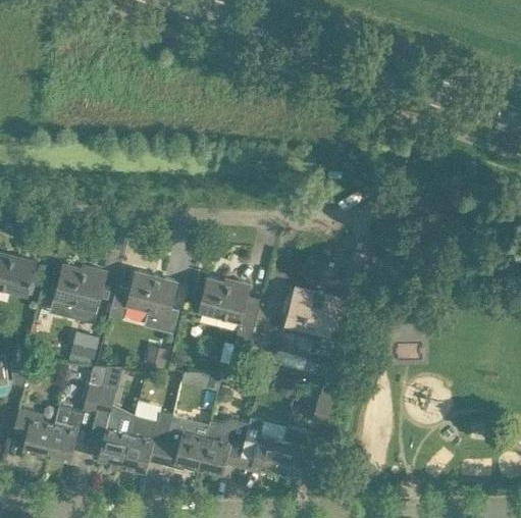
[(0,291),(27,298),(35,263),(0,253),(0,291)]
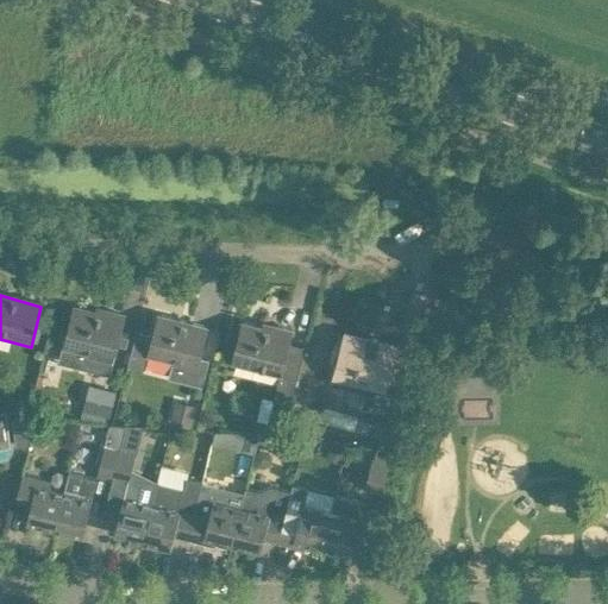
[(104,316),(73,309),(60,364),(108,377),(118,343),(126,345),(129,335),(120,333),(124,319),(105,313),(104,316)]
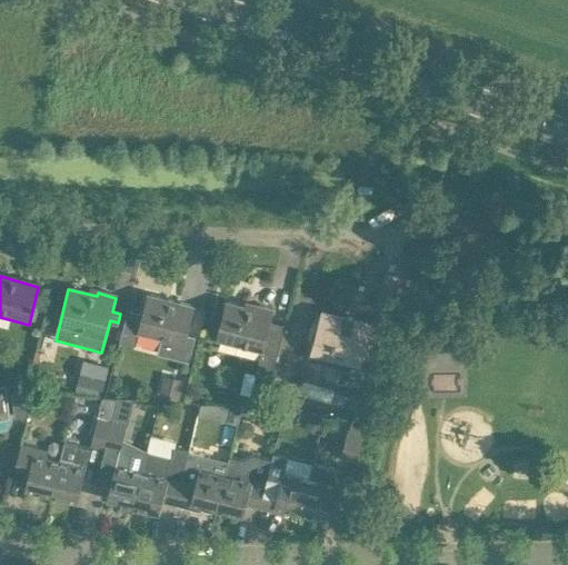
[(193,308),(148,297),(142,318),(127,314),(119,343),(135,347),(138,336),(161,342),(160,344),(183,349),(193,308)]
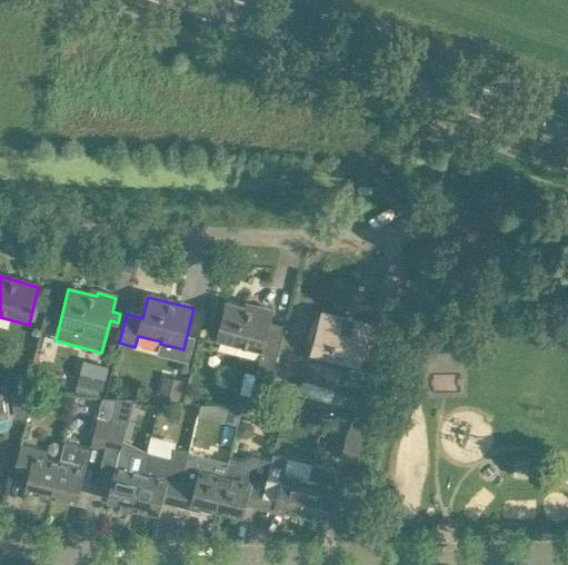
[(268,333),(268,330),(273,311),(246,305),(245,308),(226,304),(216,342),(261,354),(262,354),(268,333)]
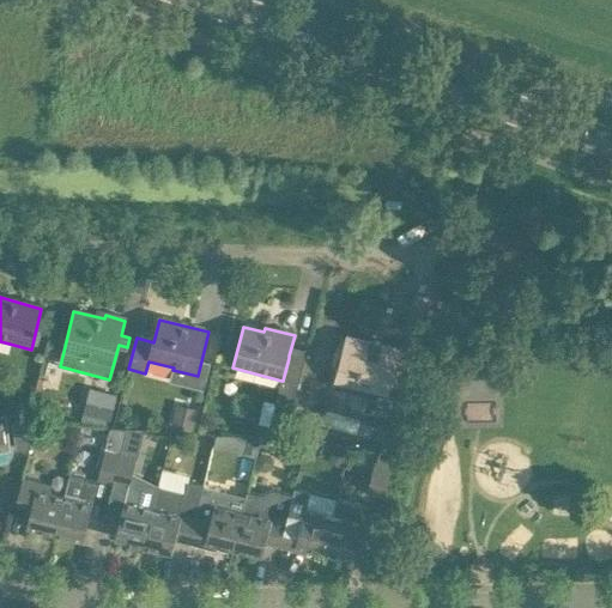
[(380,350),(345,340),(334,383),(351,388),(349,395),(367,400),(365,406),(370,414),(383,417),(383,414),(386,415),(401,352),(381,346),(380,350)]
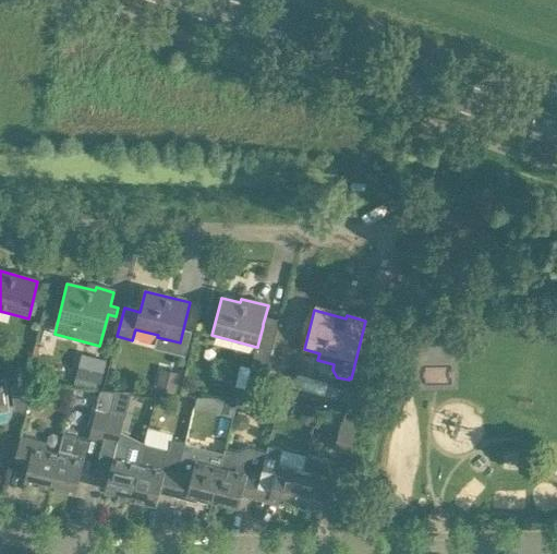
[(277,327),(263,324),(263,326),(257,347),(256,347),(252,365),(266,370),(277,327)]
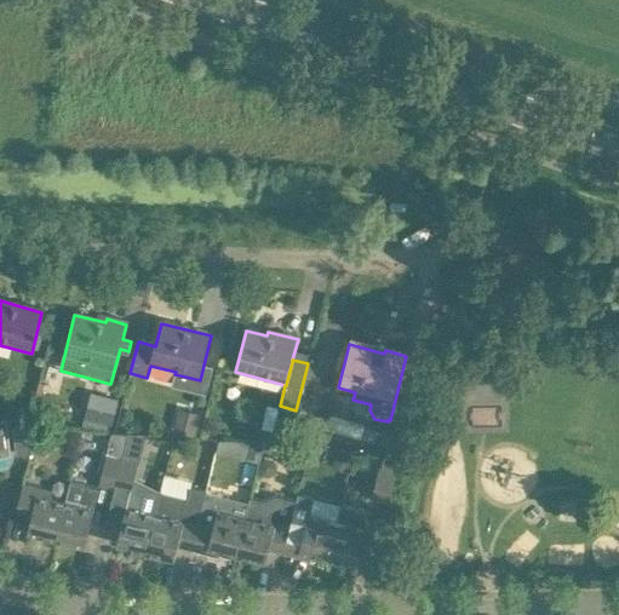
[(90,394),(84,420),(102,424),(108,398),(90,394)]
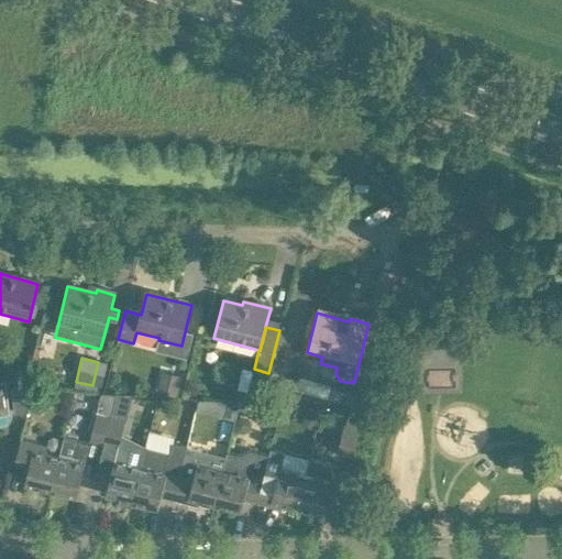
[(245,404),(260,406),(267,376),(253,373),(245,404)]
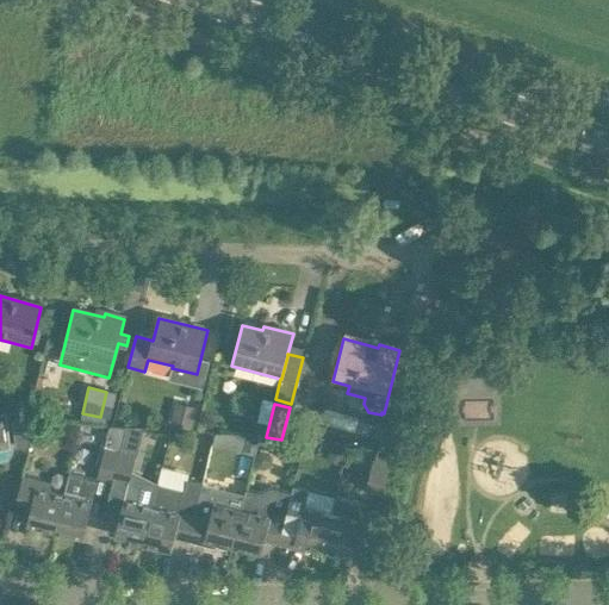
[(175,405),(169,426),(190,431),(197,410),(175,405)]
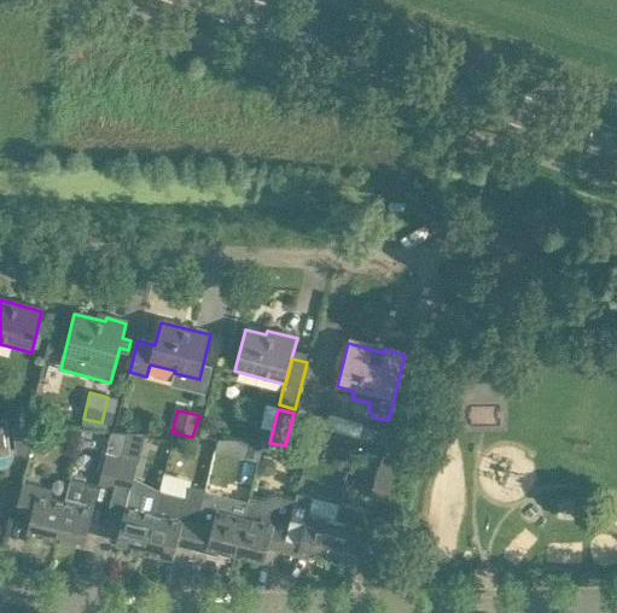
[(400,453),(407,424),(386,418),(378,451),(384,451),(400,453)]
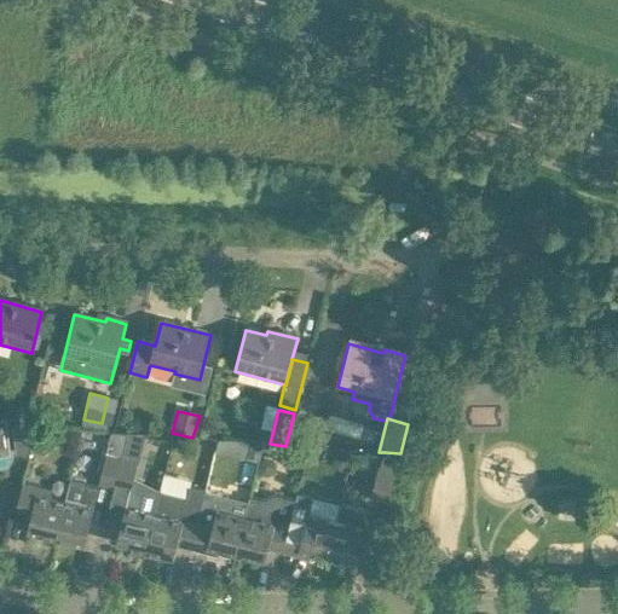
[(0,458),(10,457),(4,421),(0,421),(0,458)]
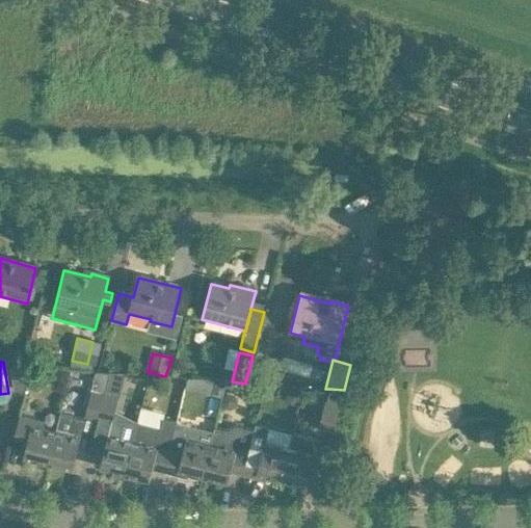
[(29,372),(9,367),(14,392),(24,391),(29,372)]
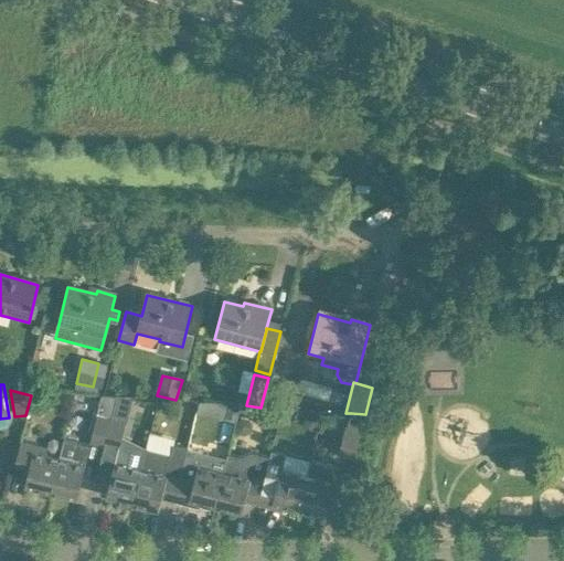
[(49,400),(35,397),(32,413),(46,415),(49,400)]
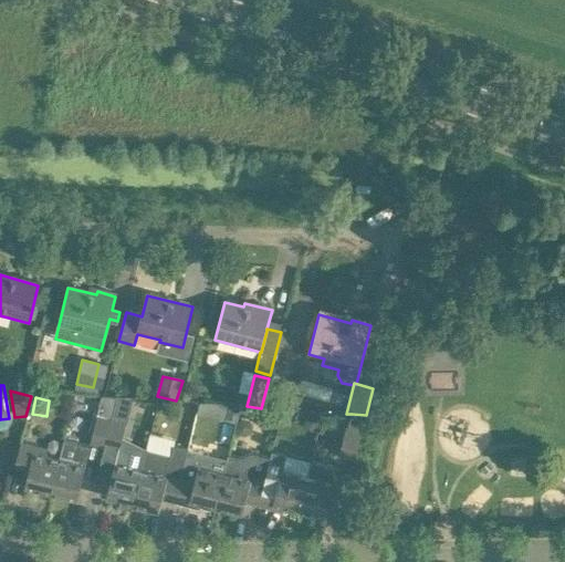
[(96,416),(89,444),(104,448),(111,420),(115,403),(101,399),(96,416)]
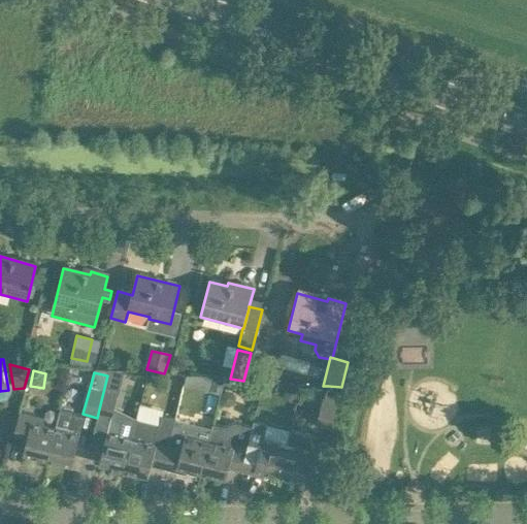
[(149,375),(147,383),(159,384),(160,377),(149,375)]
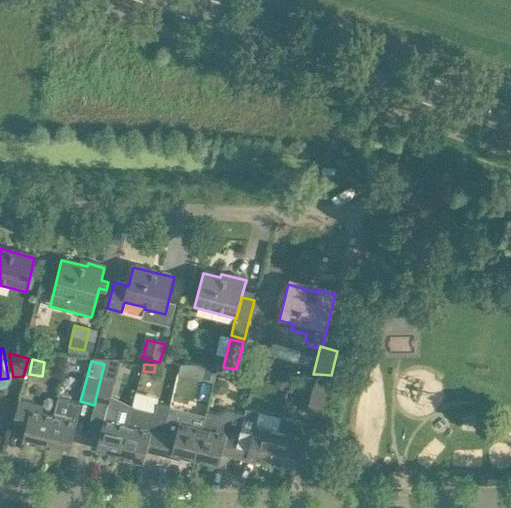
[(203,365),(200,380),(212,383),(216,366),(203,365)]
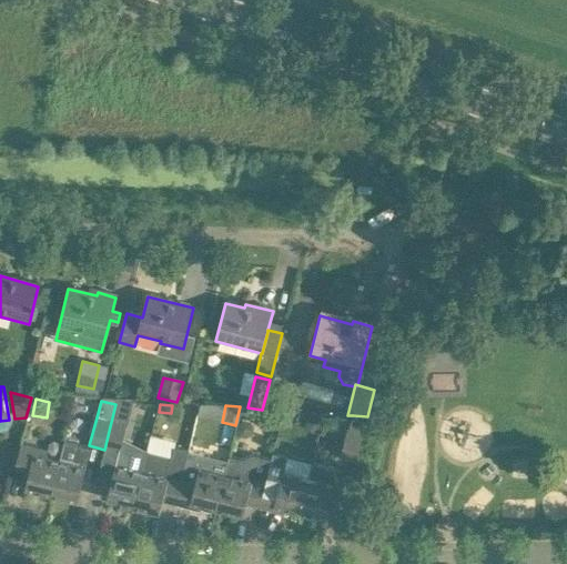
[(269,411),(264,429),(277,432),(282,414),(269,411)]
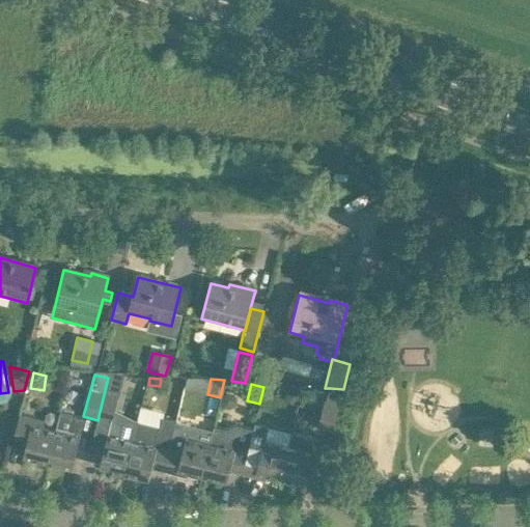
[(289,386),(283,403),(296,407),(303,391),(289,386)]
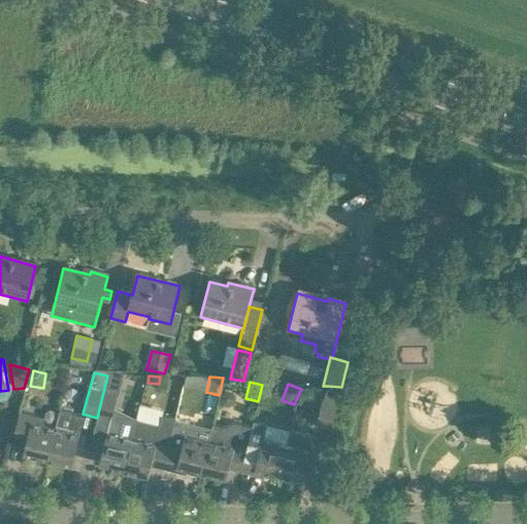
[(328,386),(324,401),(336,404),(341,387),(328,386)]
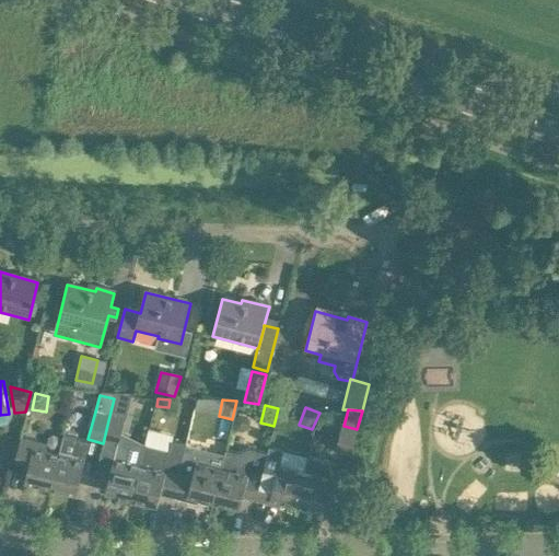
[(109,416),(103,443),(116,447),(119,433),(124,419),(109,416)]
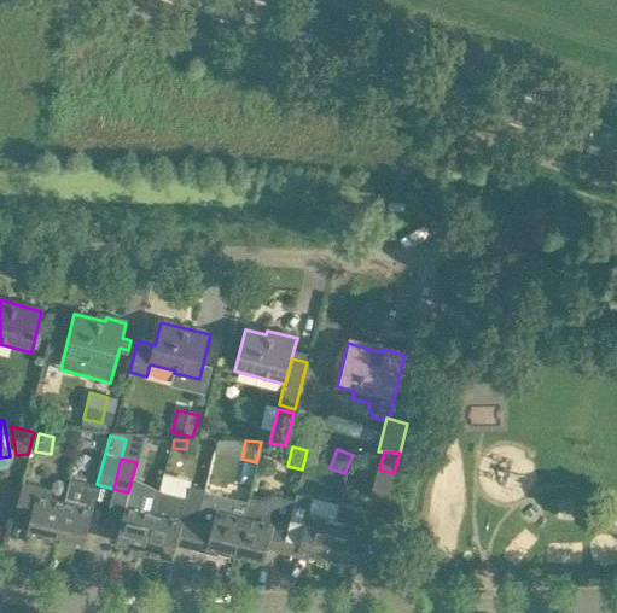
[(370,498),(386,503),(394,473),(379,470),(378,470),(370,498)]
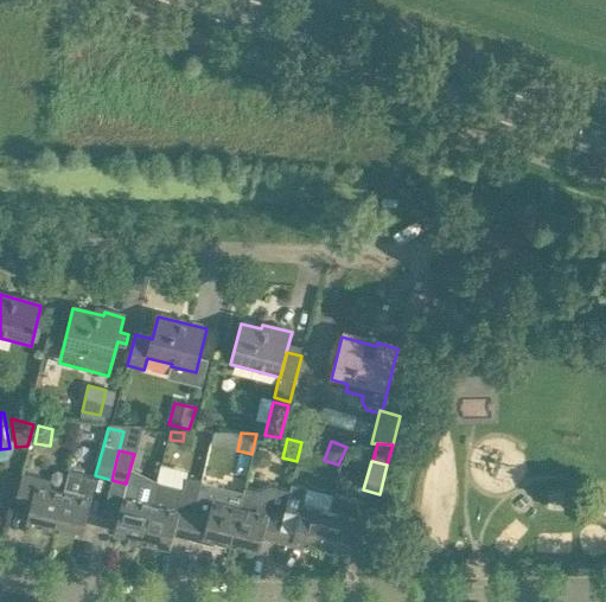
[(64,492),(53,530),(82,537),(96,481),(68,474),(64,492)]
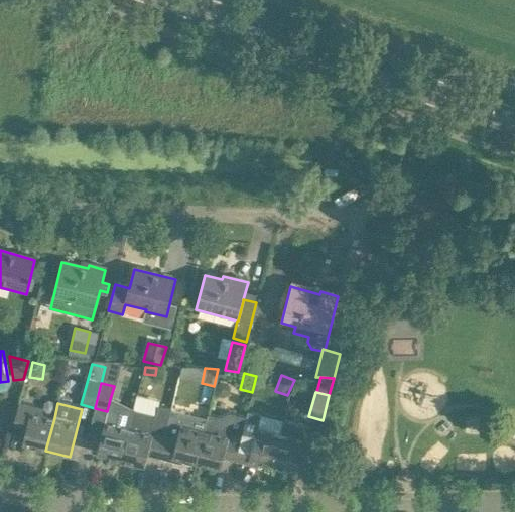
[(22,444),(45,451),(54,418),(41,415),(42,411),(18,405),(12,430),(24,433),(22,444)]
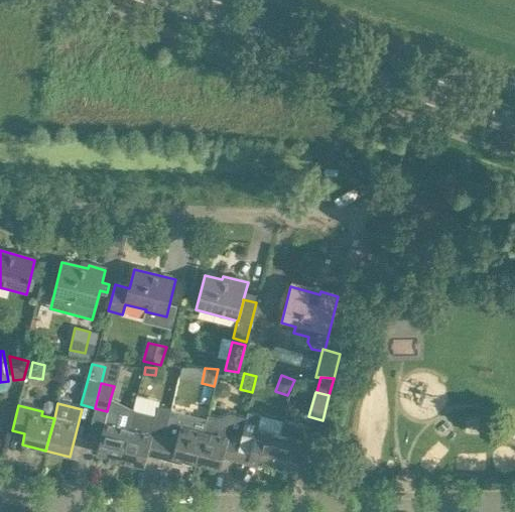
[(131,417),(120,461),(144,467),(147,456),(159,459),(171,411),(158,408),(155,416),(133,411),(131,417)]
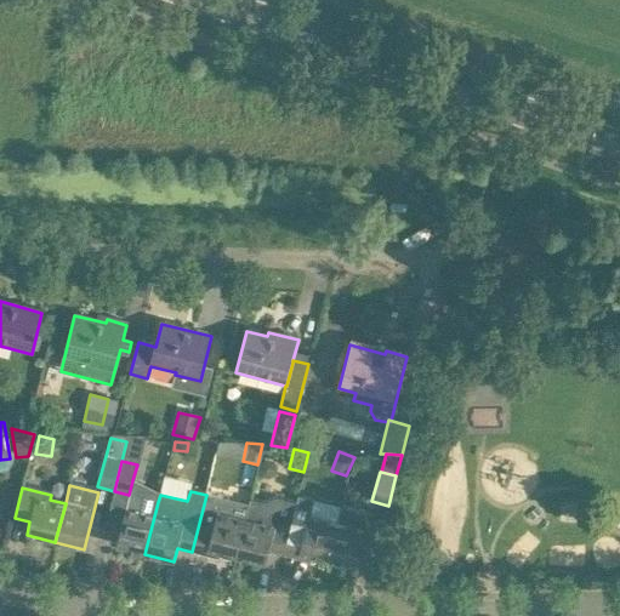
[(115,547),(144,554),(158,502),(129,495),(115,547)]
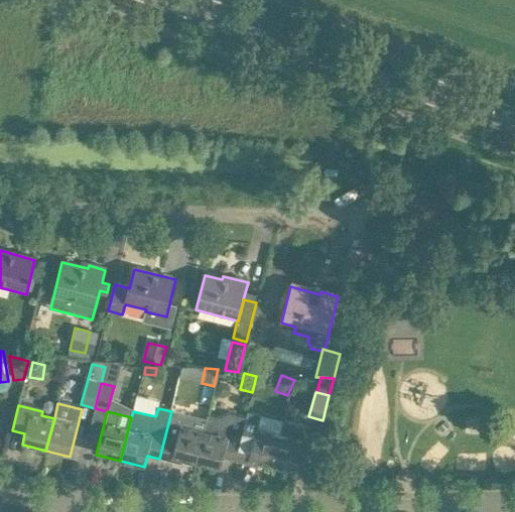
[(171,411),(159,459),(181,465),(182,460),(197,464),(207,421),(183,415),(184,414),(171,411)]
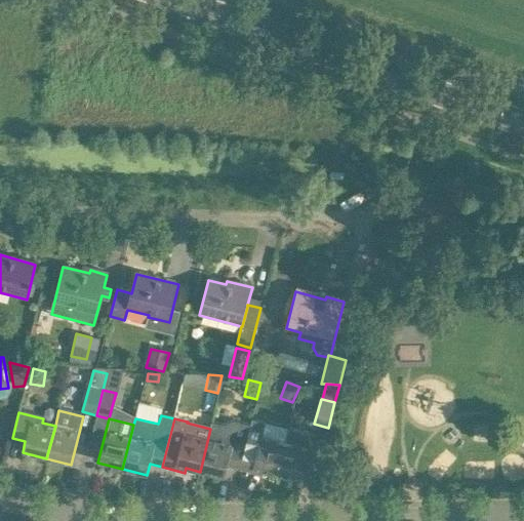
[(250,427),(239,470),(262,476),(264,471),(277,474),(285,442),(262,436),(265,424),(252,421),(250,427)]
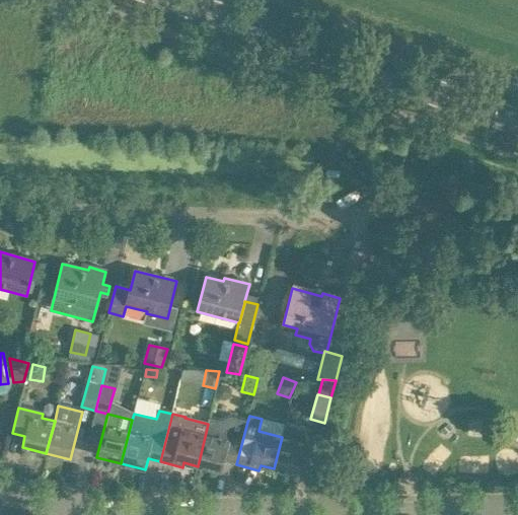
[(208,424),(198,466),(221,472),(224,461),(236,464),(247,422),(230,418),(219,422),(209,419),(208,424)]
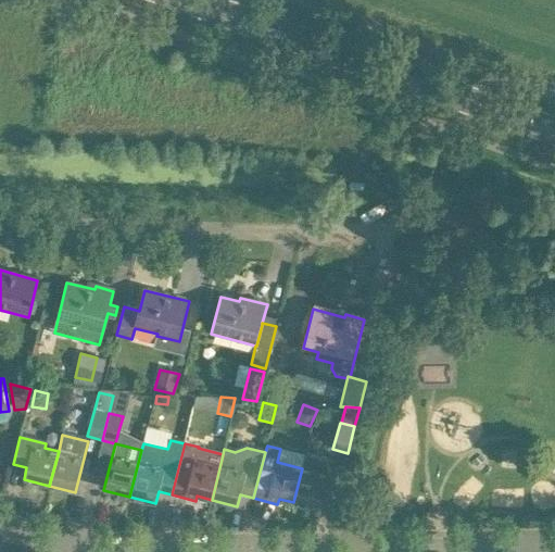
[(302,468),(293,502),(319,509),(330,463),(306,456),(302,468)]
